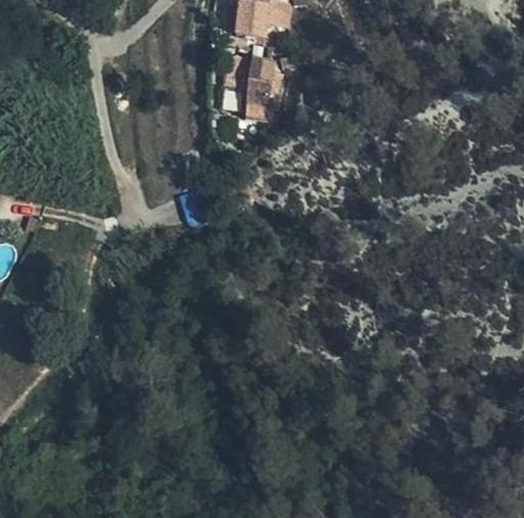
[(237,0),(235,32),(267,37),(270,5),(257,2),(244,0),(237,0)]
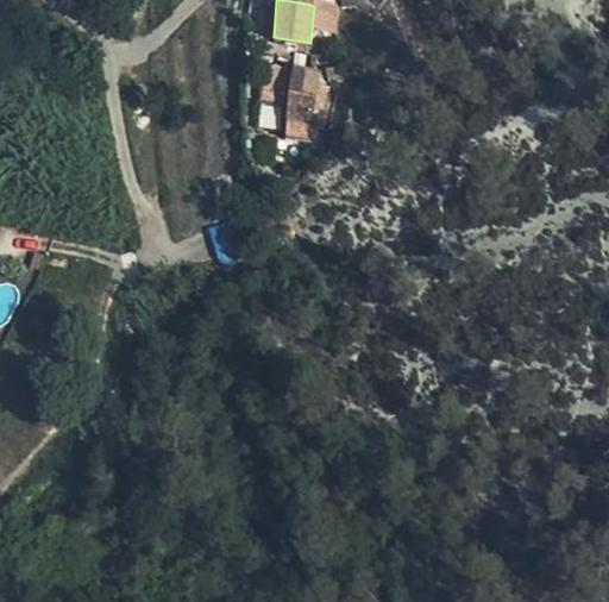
[(343,74),(338,60),(325,67),(330,79),(343,74)]
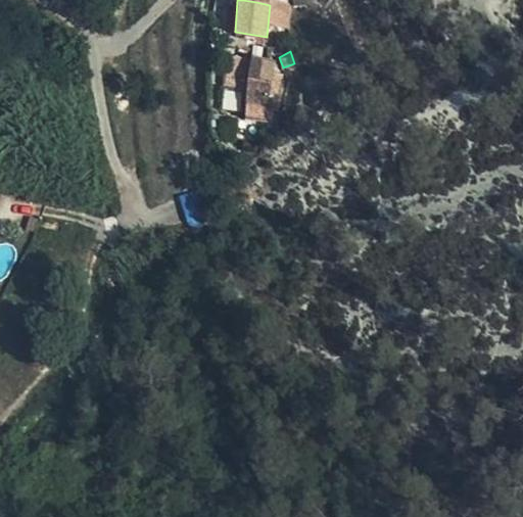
[(243,115),(267,119),(269,104),(276,106),(280,106),(283,77),(274,75),(276,60),(251,56),(243,115)]
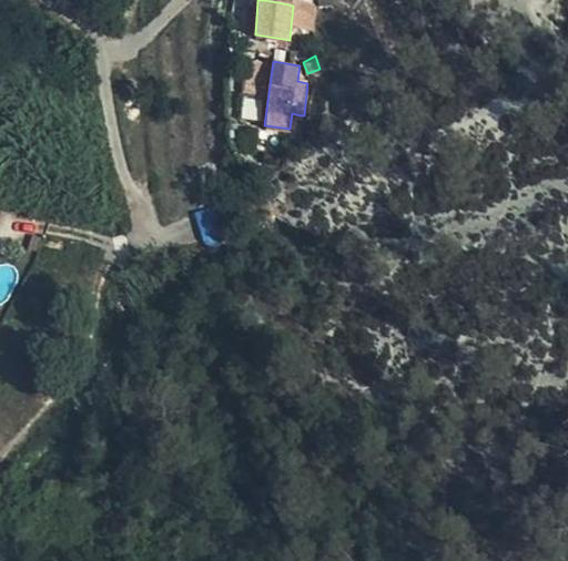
[(292,113),(290,129),(297,131),(300,115),(292,113)]
